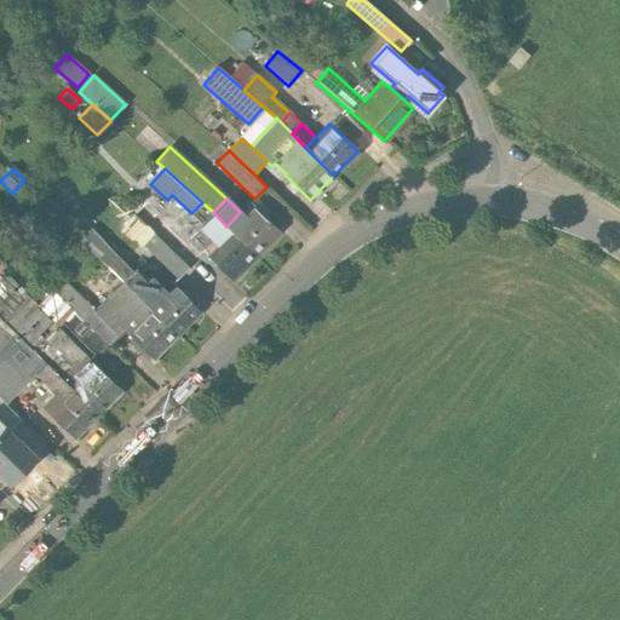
[(205,205),(202,202),(191,213),(202,223),(216,236),(227,227),(213,212),(205,205)]
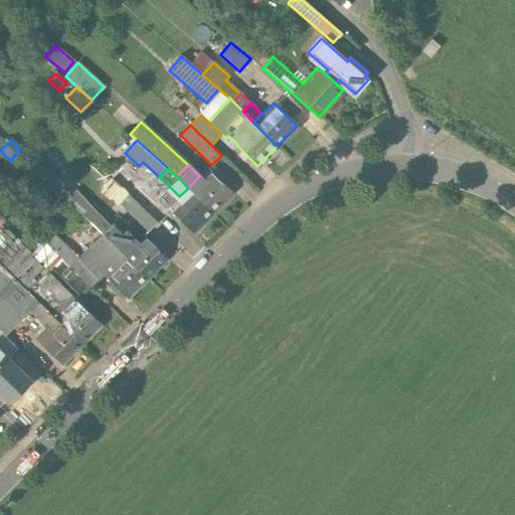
[(231,192),(207,168),(199,176),(188,188),(212,211),(231,192)]
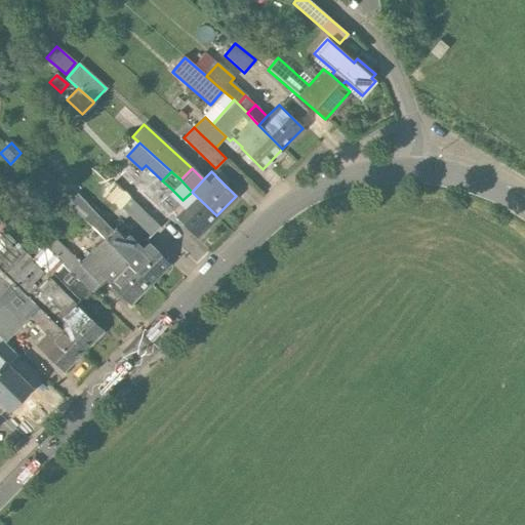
[(155,204),(123,172),(114,183),(118,187),(158,226),(171,212),(159,200),(155,204)]
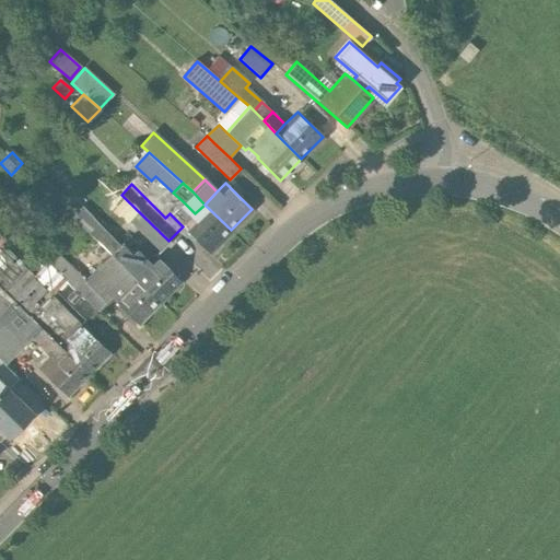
[(119,245),(91,219),(102,208),(91,197),(71,218),(111,254),(119,245)]
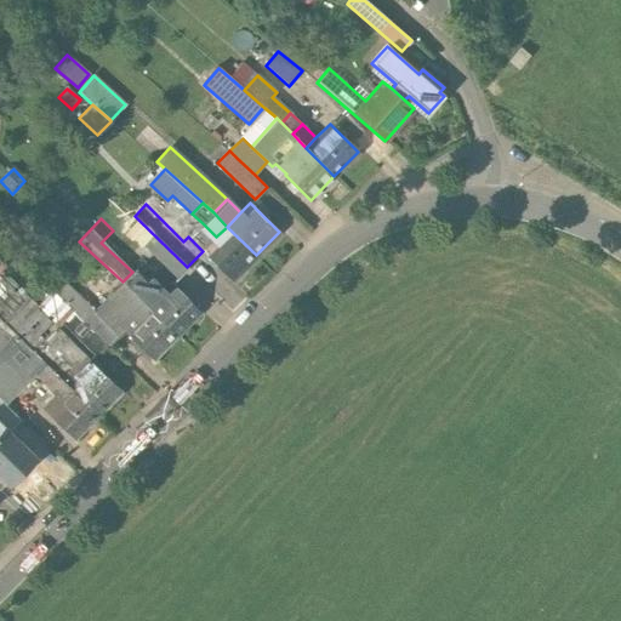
[(187,267),(140,221),(130,232),(177,278),(187,267)]
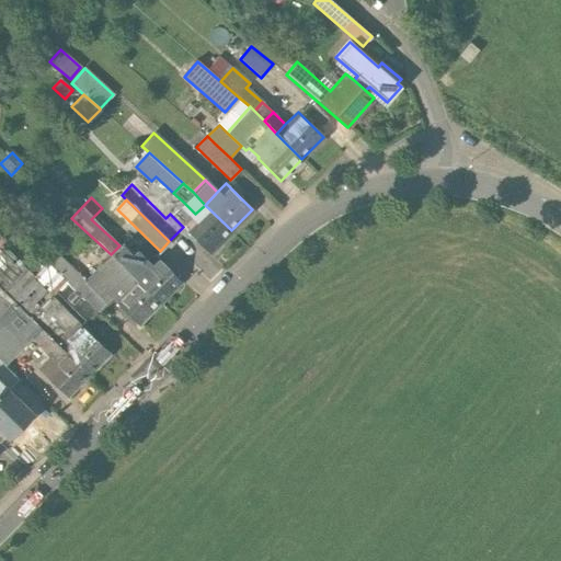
[(231,230),(205,205),(195,214),(183,202),(170,214),(183,227),(209,253),(231,230)]
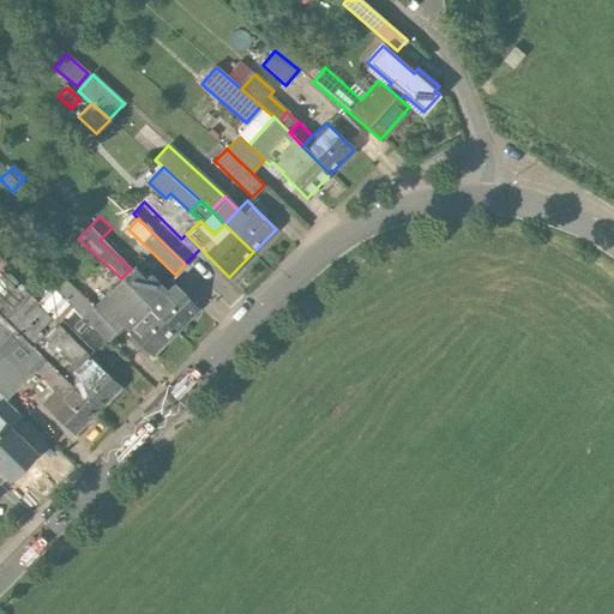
[(37,302),(0,266),(0,315),(31,347),(55,323),(59,318),(41,300),(41,299),(37,302)]
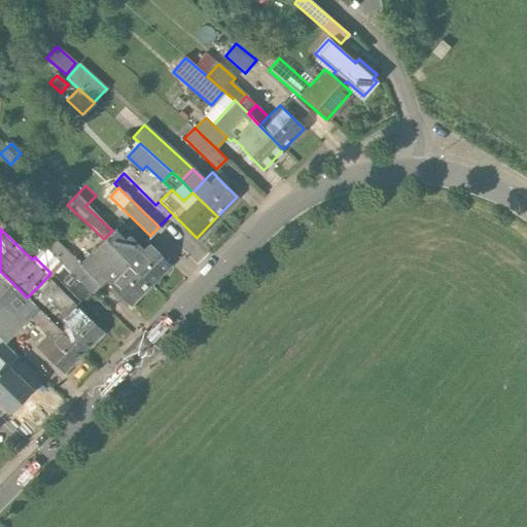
[(123,240),(112,231),(104,239),(129,262),(137,254),(134,252),(123,240)]
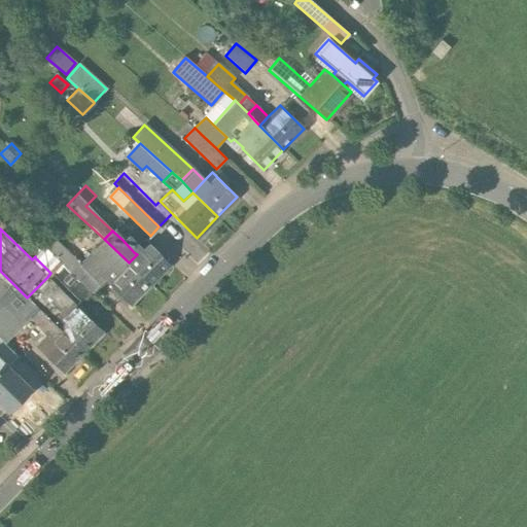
[(139,247),(127,236),(123,240),(134,252),(139,247)]
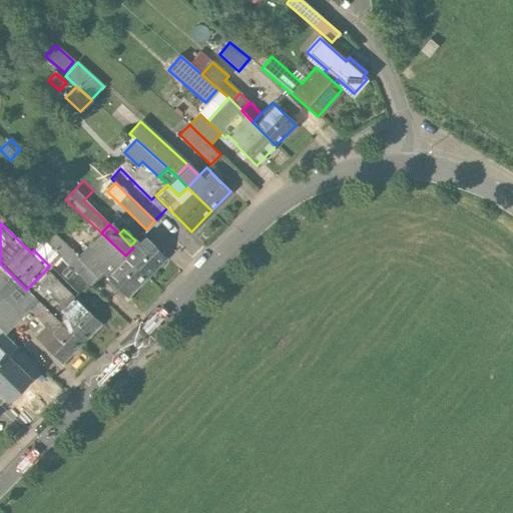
[(90,288),(98,280),(96,277),(76,258),(77,255),(53,231),(43,241),(90,288)]
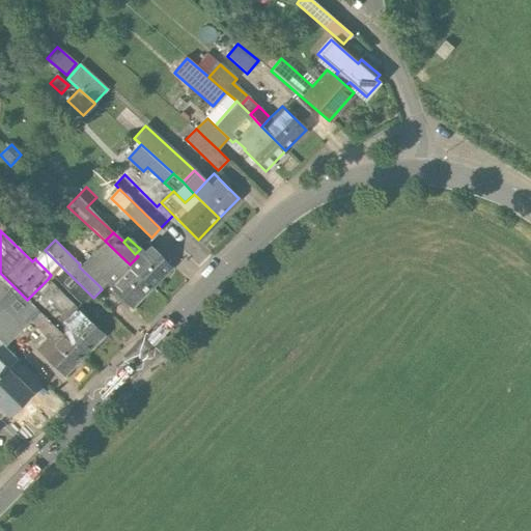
[(130,264),(105,241),(80,264),(79,267),(100,286),(105,281),(131,307),(151,286),(130,264)]
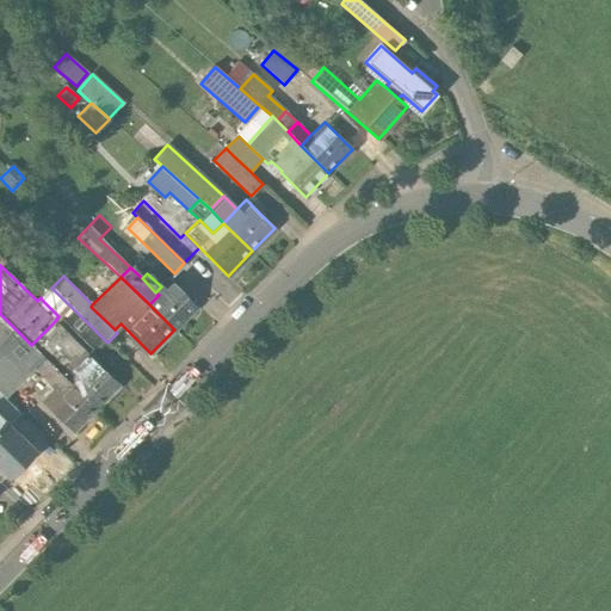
[(197,306),(172,281),(159,295),(149,304),(174,329),(197,306)]
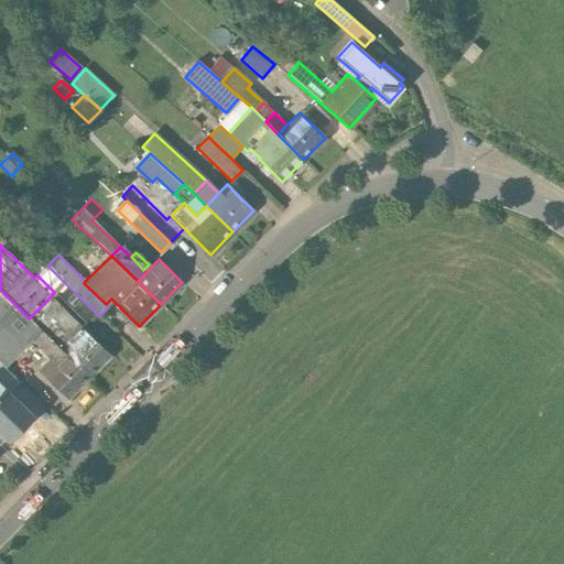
[(89,326),(99,316),(47,266),(38,275),(54,292),(55,293),(89,326)]
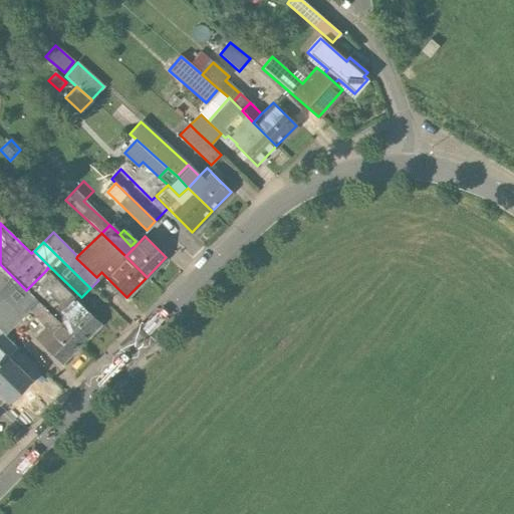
[(0,331),(3,334),(29,308),(27,307),(35,299),(26,290),(0,264),(0,331)]
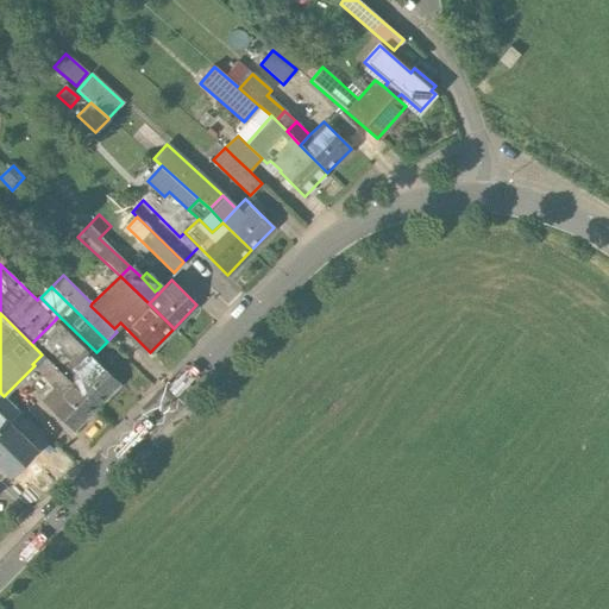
[(87,352),(55,320),(31,344),(42,355),(64,376),(87,352)]
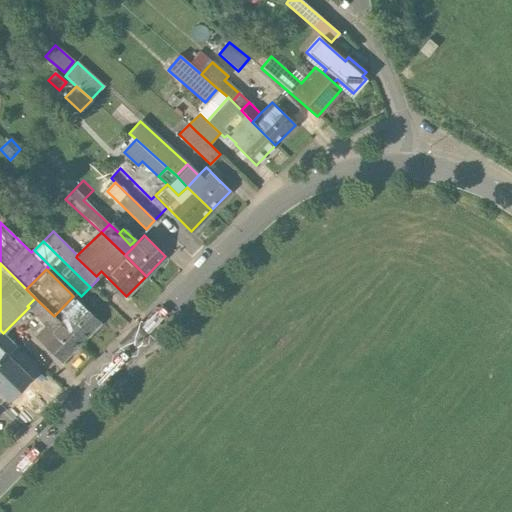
[(100,322),(73,296),(54,316),(80,342),(100,322)]
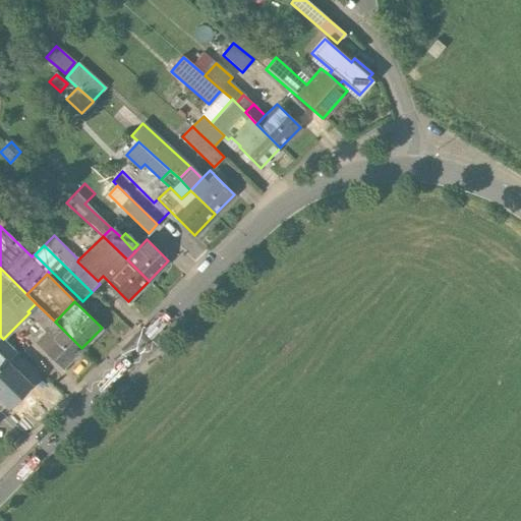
[(55,322),(36,303),(27,311),(30,312),(47,330),(35,342),(61,368),(81,348),(55,322)]
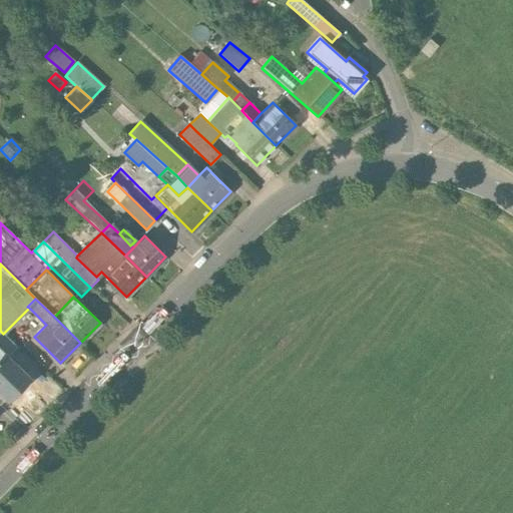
[(13,343),(3,334),(0,331),(0,350),(3,353),(13,343)]
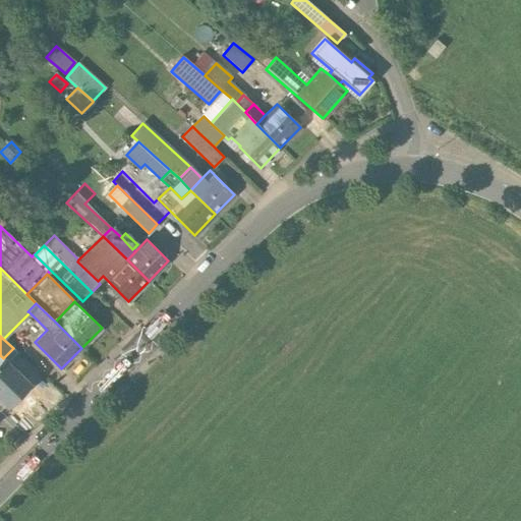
[(0,410),(12,422),(40,395),(14,369),(1,384),(0,383),(0,410)]
